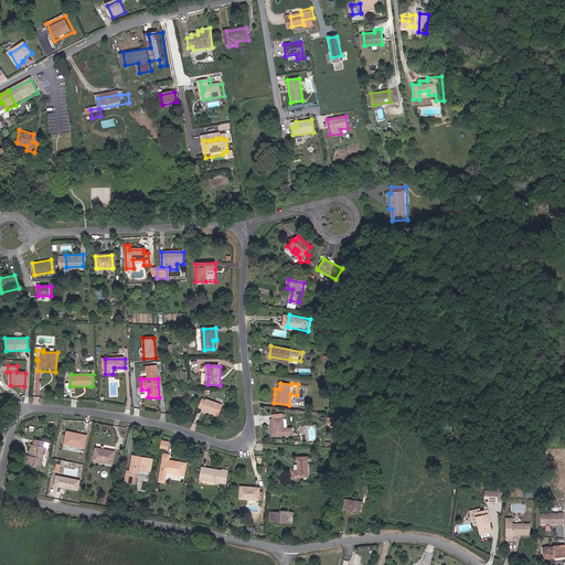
[(202,400),(199,409),(220,417),(224,406),(209,400),(208,402),(202,400)]
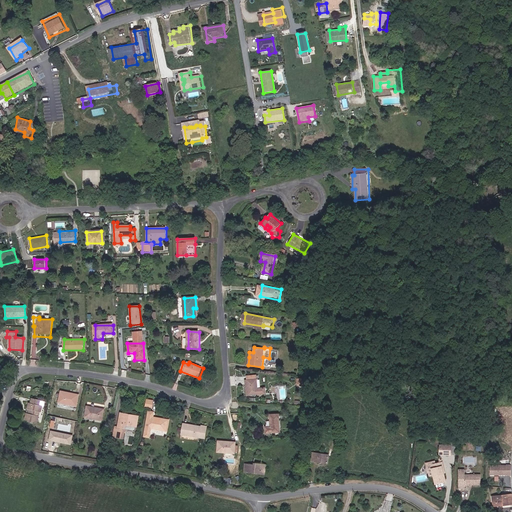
[(267,386),(258,387),(257,375),(254,375),(254,376),(250,377),(250,375),(247,375),(248,379),(244,379),(245,391),(245,394),(249,394),(258,393),(268,393),(267,386)]
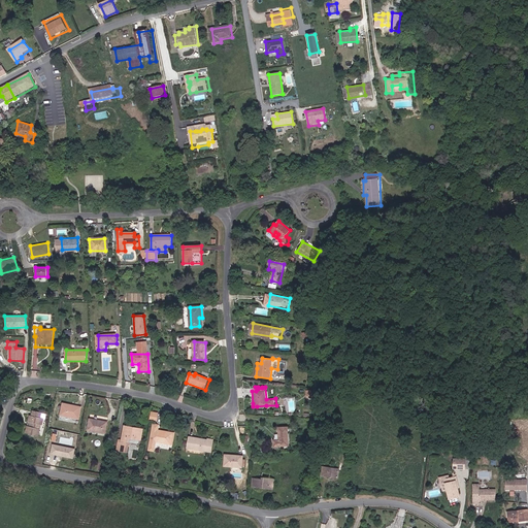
[(83,406),(64,402),(62,414),(79,418),(83,406)]
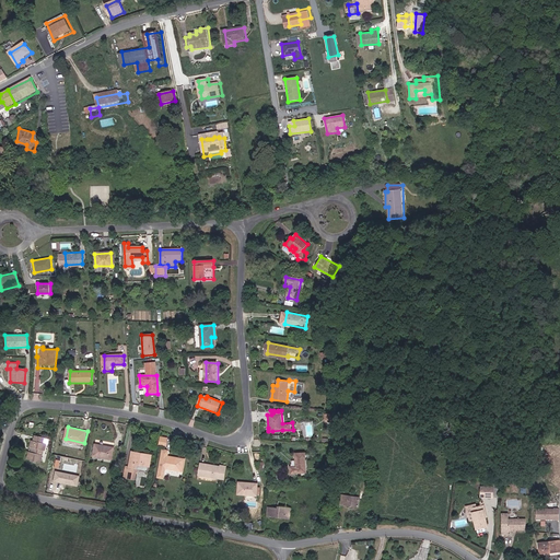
[(34,441),(32,441),(30,448),(33,450),(31,455),(28,454),(26,459),(32,461),(31,462),(36,464),(36,462),(41,463),(43,452),(42,452),(43,443),(42,443),(43,439),(35,436),(34,441)]
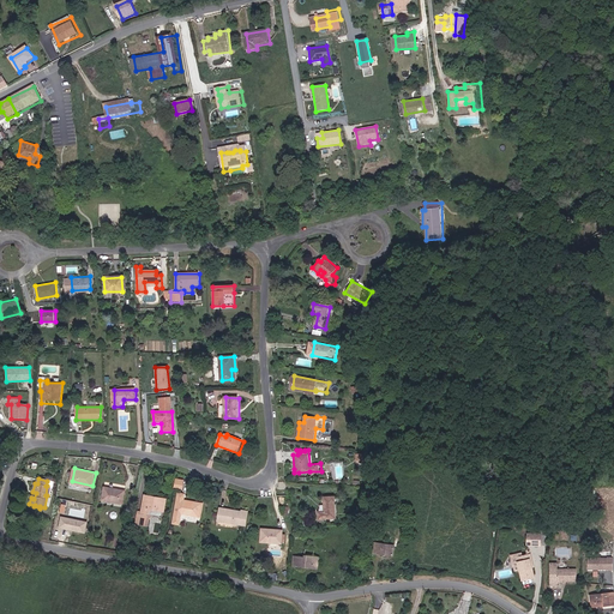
[(124,491),(104,487),(102,500),(122,504),(124,491)]
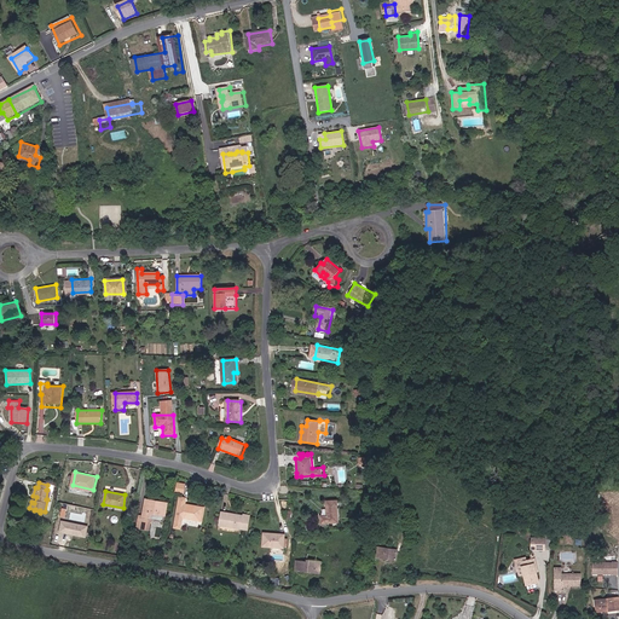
[(168,503),(161,502),(148,499),(148,503),(144,518),(152,519),(154,515),(166,516),(168,503)]
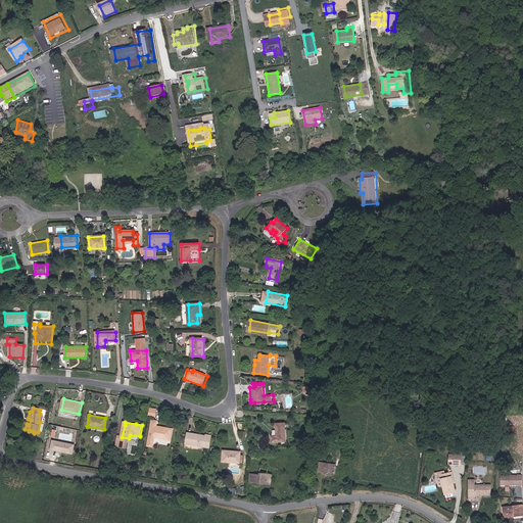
[(173,429),(152,425),(149,440),(154,440),(155,437),(170,440),(173,429)]
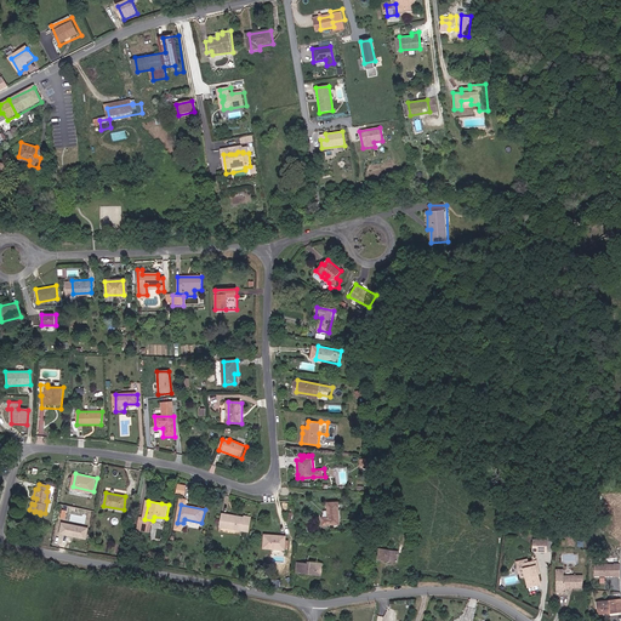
[(341,505),(328,505),(328,518),(322,518),(322,525),(340,527),(341,505)]
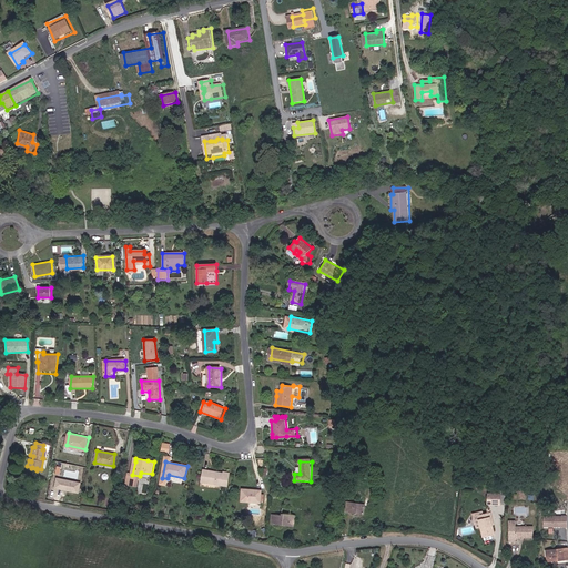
[(211,479),(224,480),(224,484),(231,484),(232,469),(225,469),(225,472),(203,470),(202,483),(211,483),(211,479)]
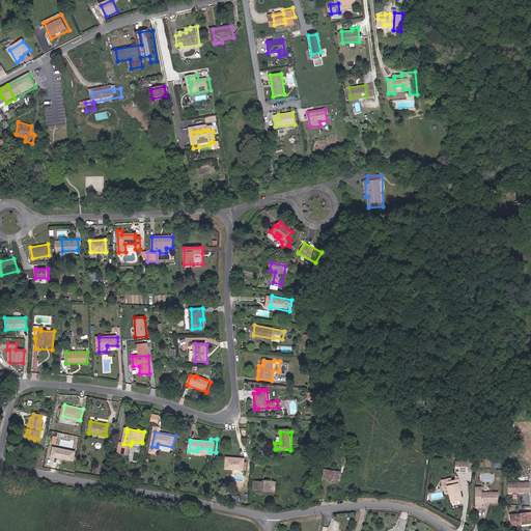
[(76,450),(51,446),(49,457),(74,462),(76,450)]
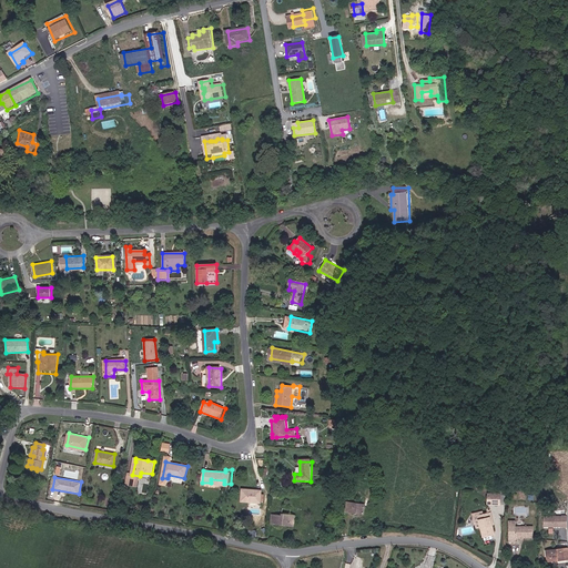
[(263,490),(245,489),(244,503),(263,504),(263,490)]
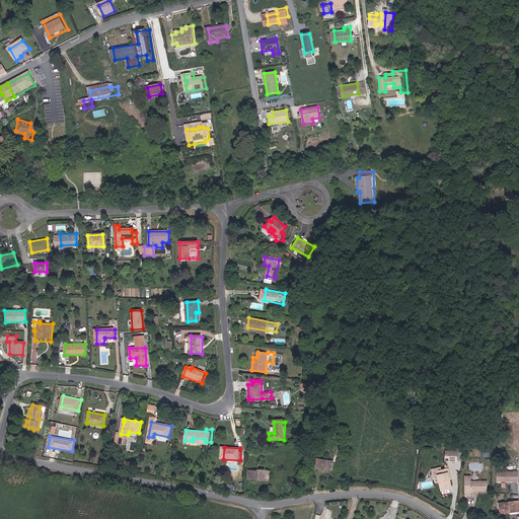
[(443,458),(455,458),(455,450),(444,450),(443,458)]
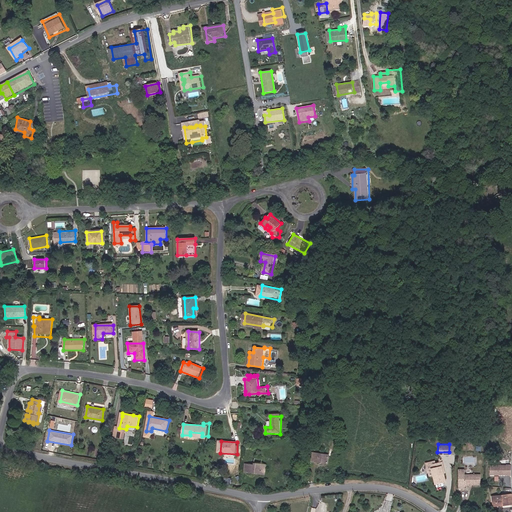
[(330,460),(331,455),(314,452),(313,460),(325,463),(326,460),(330,460)]
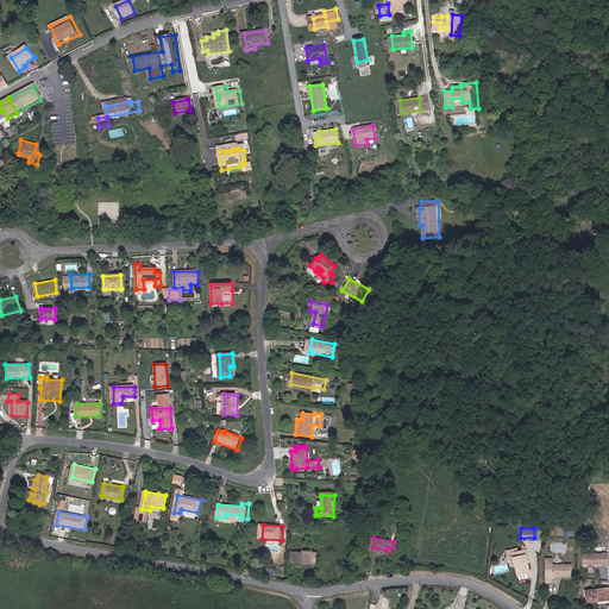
[(314,564),(315,551),(307,550),(302,548),(301,553),(294,552),(294,562),(314,564)]
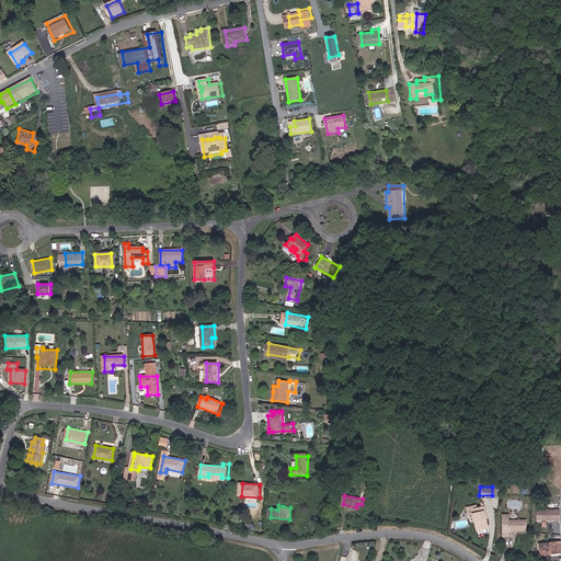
[(484,506),(481,507),(478,508),(477,506),(468,508),(472,523),(477,522),(480,530),(489,527),(487,519),(489,518),(484,506)]
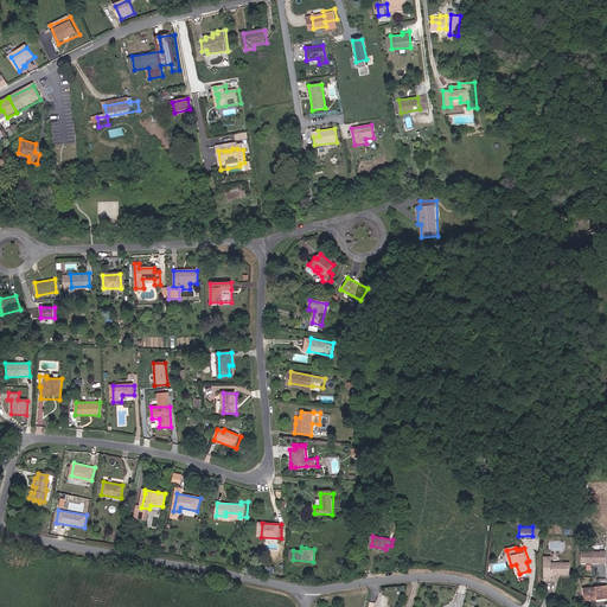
[(606,551),(582,551),(582,564),(606,564),(606,551)]
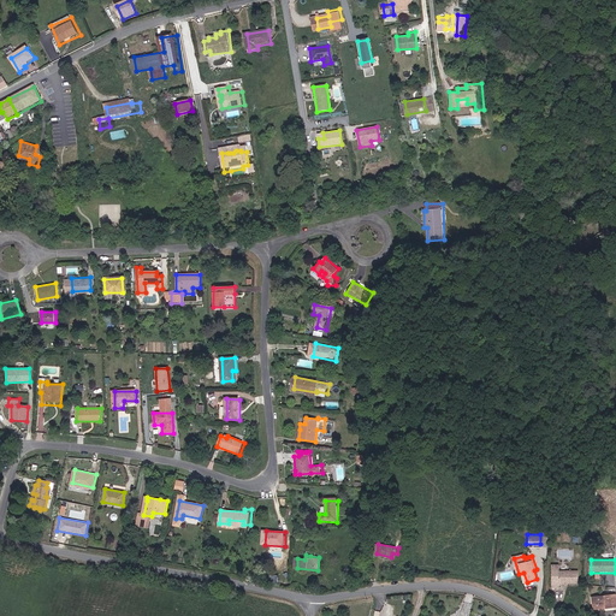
[(558,564),(551,564),(551,586),(560,586),(560,582),(579,582),(579,570),(558,570),(558,564)]
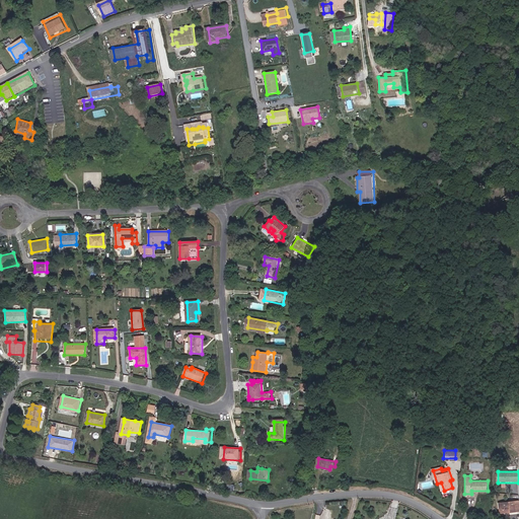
[(500,511),(512,511),(518,511),(518,501),(517,501),(505,502),(500,502),(500,511)]
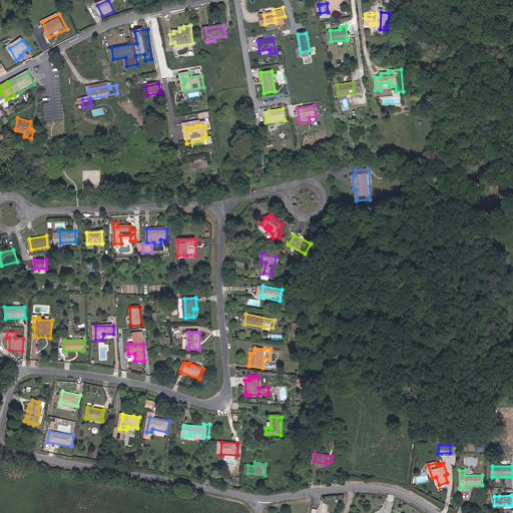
All buildings are outlined.
